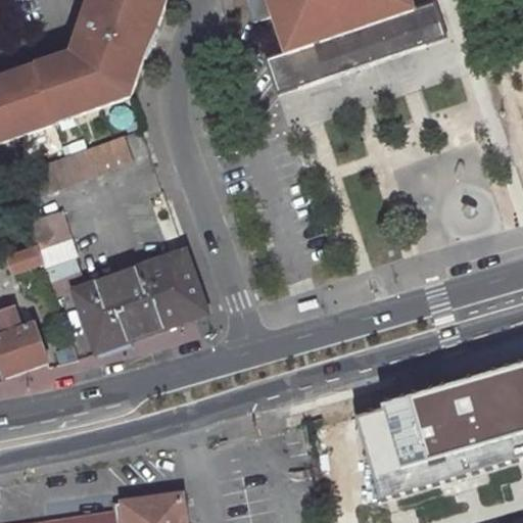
[(0,142),(57,123),(55,116),(69,111),(72,117),(132,96),(144,55),(138,53),(147,26),(156,29),(164,0),(91,0),(89,7),(96,9),(92,22),(85,19),(74,54),(0,80),(0,142)]
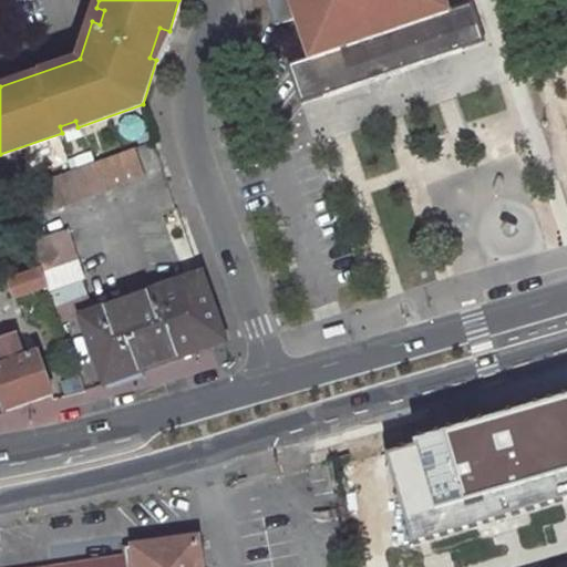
[(266,0),(275,26),(298,17),(311,57),(288,64),(301,103),(485,39),(472,1),(450,9),(445,0),(266,0)]
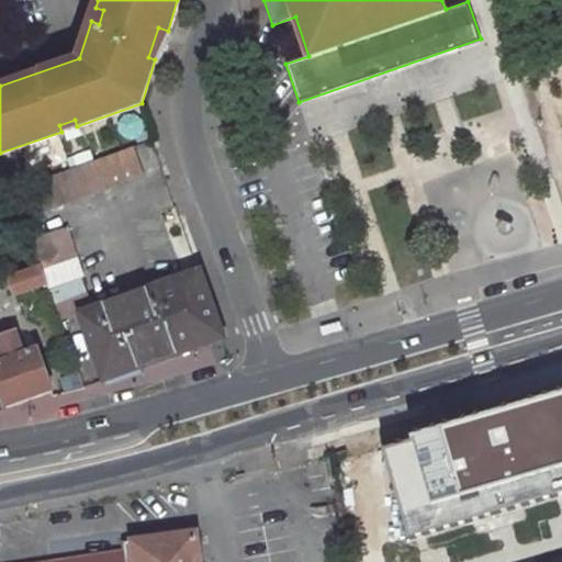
[(96,8),(91,21),(99,24),(103,10),(96,8)]
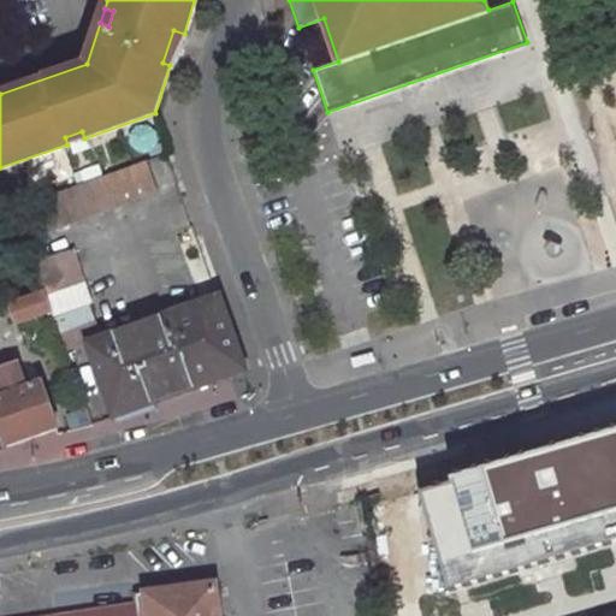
[(176,67),(187,35),(184,34),(173,30),(163,63),(170,65),(173,66),(176,67)]
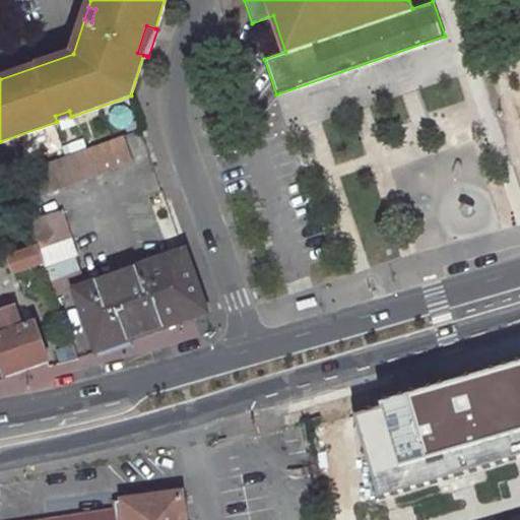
[(69,111),(55,116),(57,122),(71,117),(69,111)]
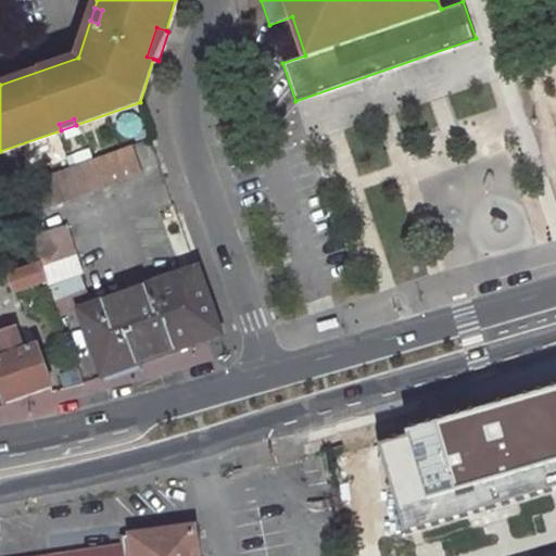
[(134,147),(15,188),(25,215),(144,173),(134,147)]
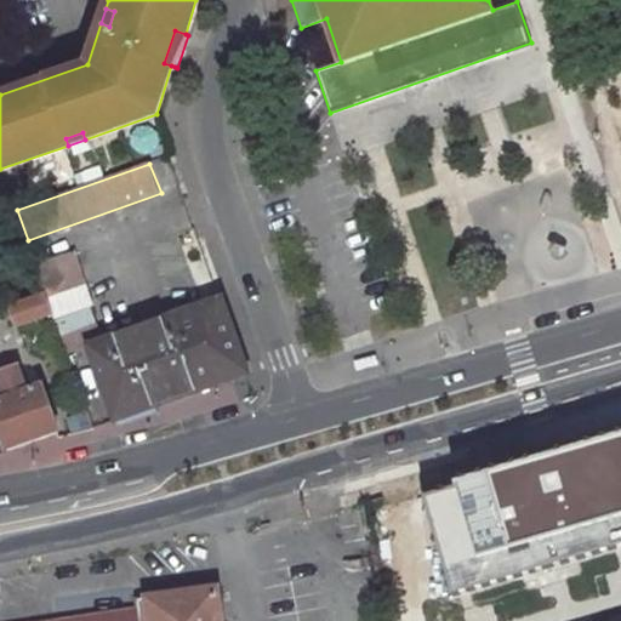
[(75,251),(36,265),(47,294),(49,301),(87,288),(75,251)]
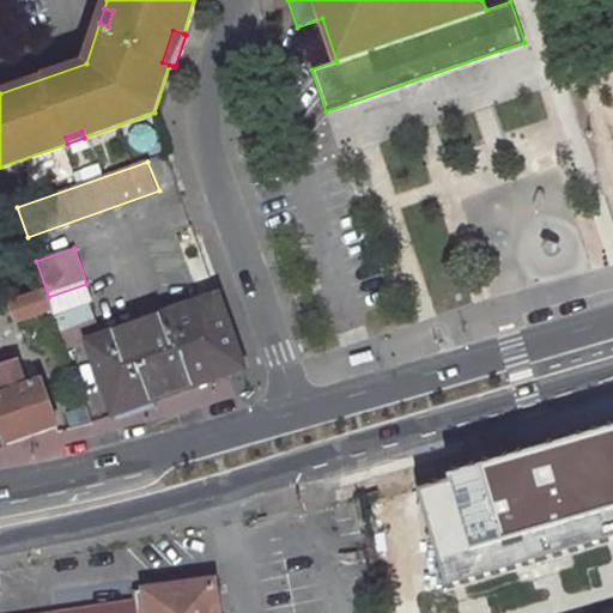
[(86,284),(48,297),(53,310),(91,297),(86,284)]
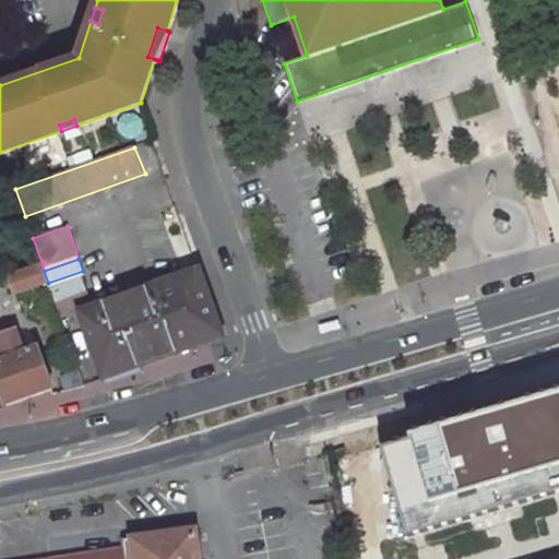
[(43,264),(9,275),(15,293),(48,283),(44,271),(43,264)]
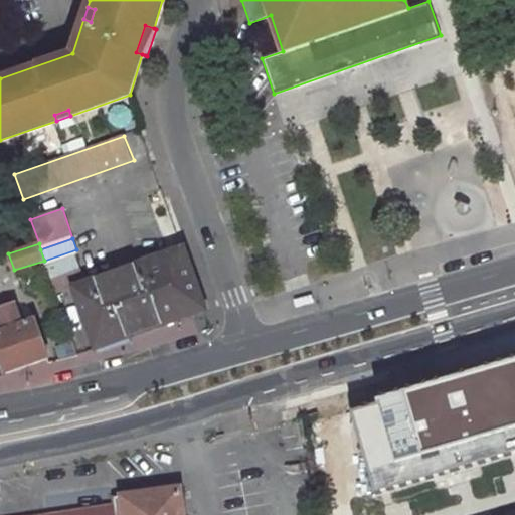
[(184,249),(77,287),(99,345),(204,310),(184,249)]
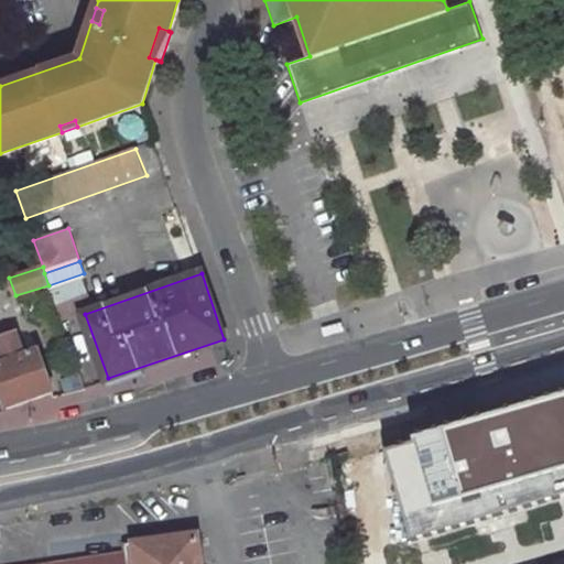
[(0,342),(6,360),(0,361),(0,390),(7,408),(54,391),(39,348),(25,353),(19,333),(0,337),(0,342)]
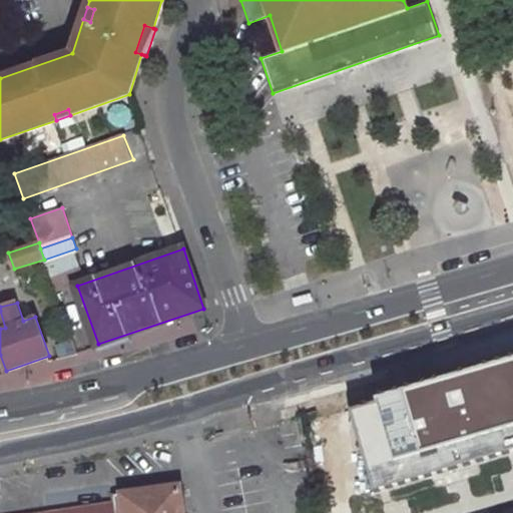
[(372,491),(512,450),(512,358),(348,406),(372,491)]
